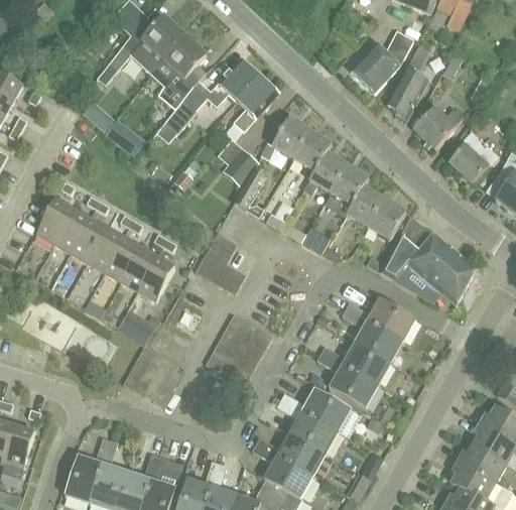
[(128,0),(113,16),(132,34),(148,16),(148,15),(132,0),(128,0)]
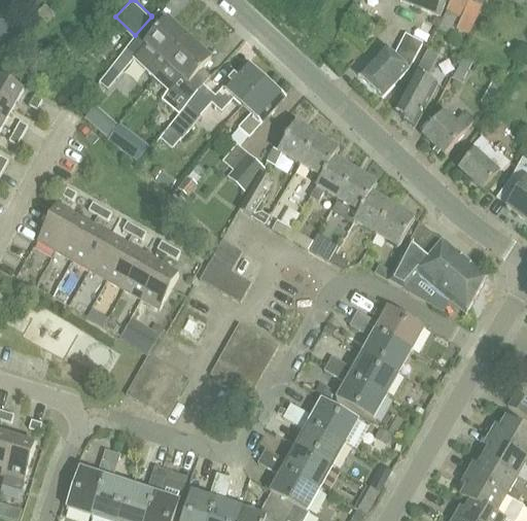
[(442,10),(446,0),(415,0),(442,10)]
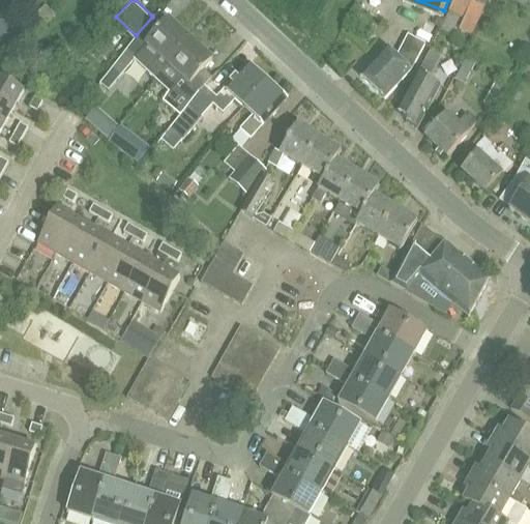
[(451,0),(449,6),(460,11),(477,20),(486,0),(451,0)]
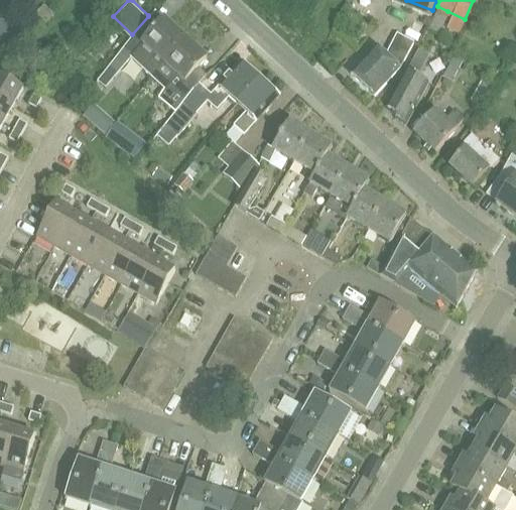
[(14,11),(0,5),(0,37),(2,39),(14,11)]
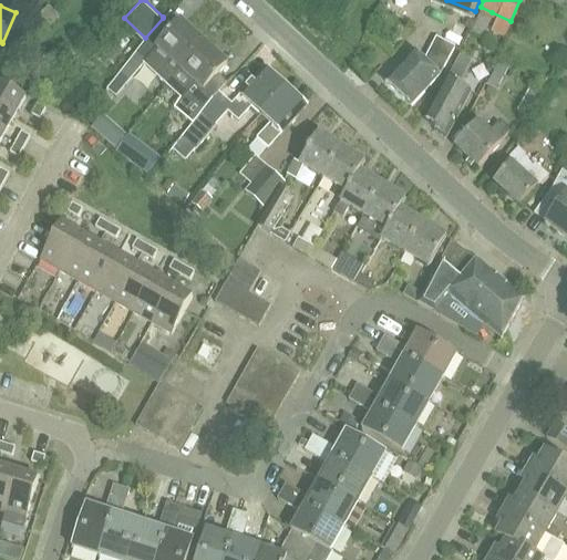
[(481,7),(471,28),(482,33),(492,12),(481,7)]
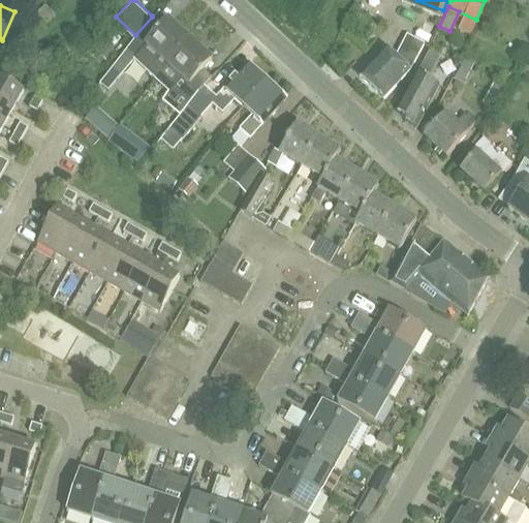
[(145,68),(154,77),(156,73),(190,35),(169,17),(169,16),(168,14),(160,24),(152,17),(135,35),(127,43),(109,68),(117,74),(135,52),(145,41),(157,52),(150,62),(145,68)]
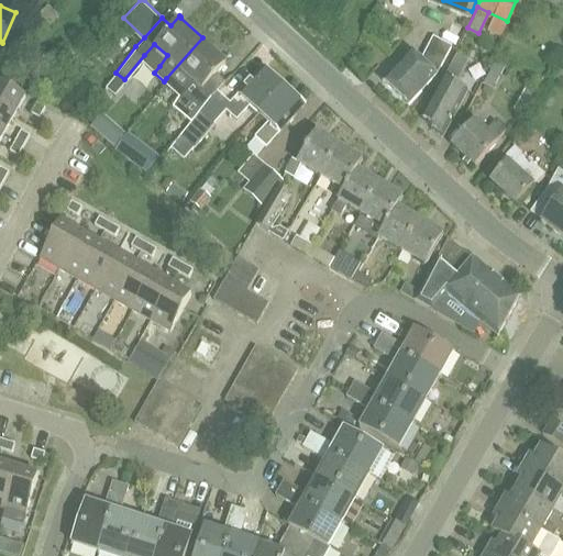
[(112,35),(122,44),(129,36),(120,29),(112,35)]
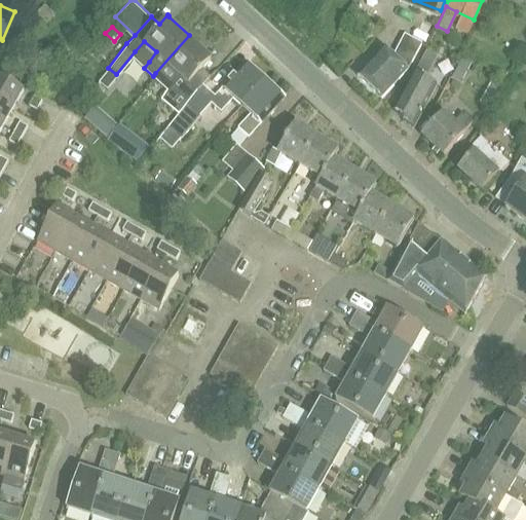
[(382,94),(397,78),(408,65),(421,39),(405,30),(393,51),(383,43),(358,71),(382,94)]
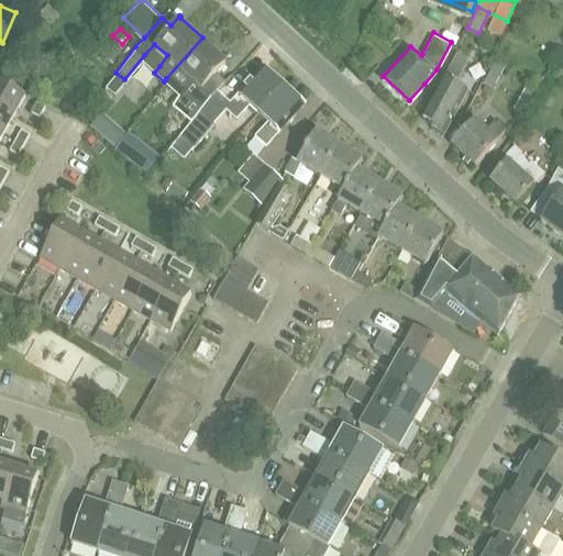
[(175,107),(190,120),(198,111),(199,109),(218,87),(213,82),(219,76),(213,73),(227,58),(225,57),(225,58),(202,37),(166,78),(181,92),(174,106),(175,107)]
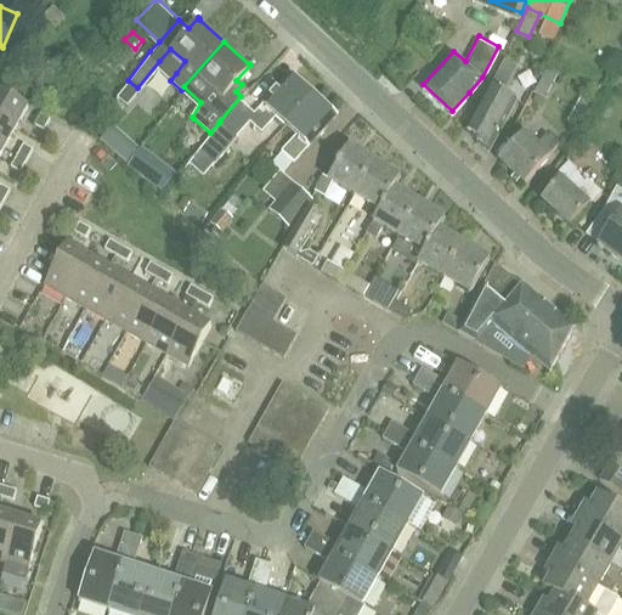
[(491,145),(499,128),(516,96),(503,89),(518,62),(505,56),(469,124),(468,125),(490,146),(491,145)]
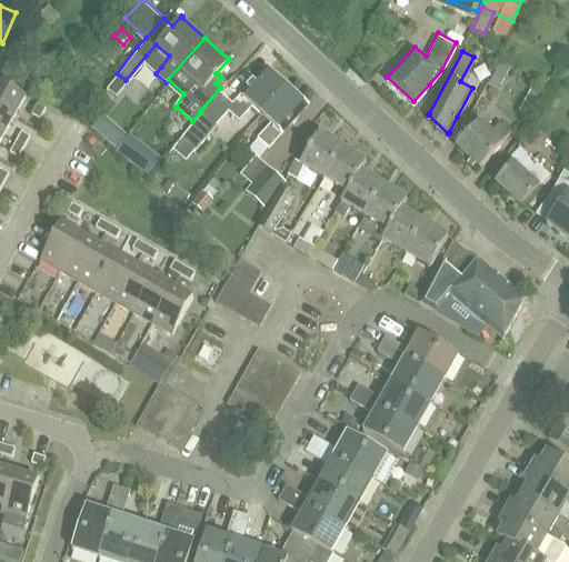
[(498,54),(486,78),(497,84),(509,61),(498,54)]
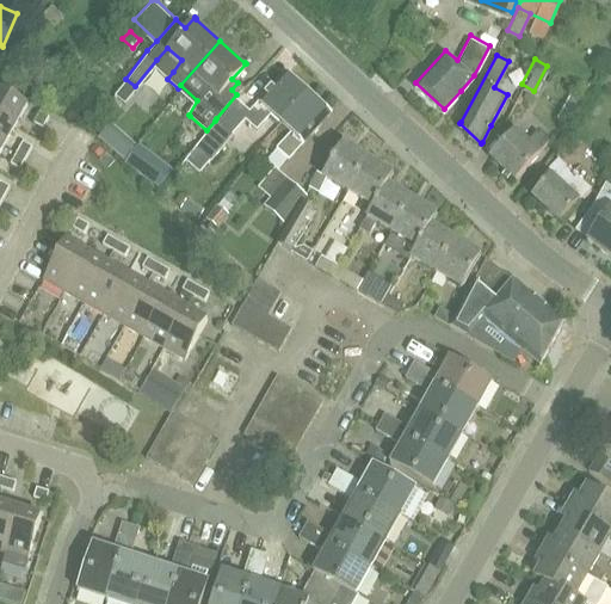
[(269,111),(279,119),(308,90),(285,68),(269,87),(258,98),(259,98),(244,116),(255,127),(269,111)]
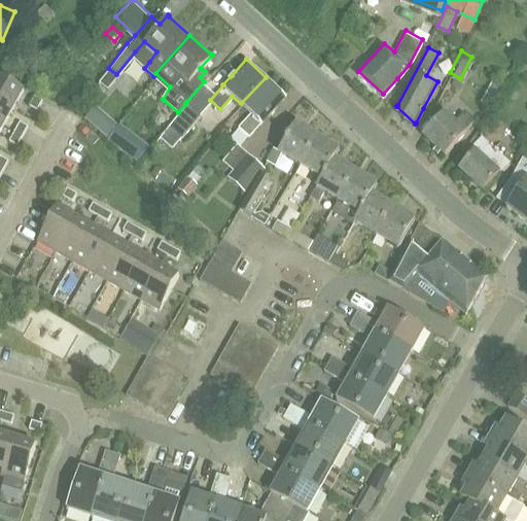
[(0,96),(12,104),(22,87),(0,73),(0,96)]
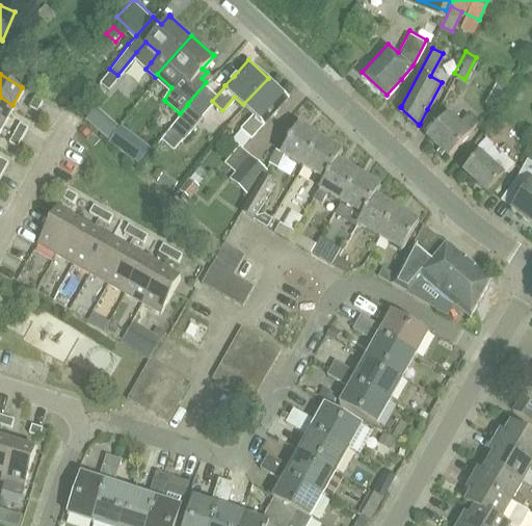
[(495,105),(507,83),(496,77),(484,99),(495,105)]
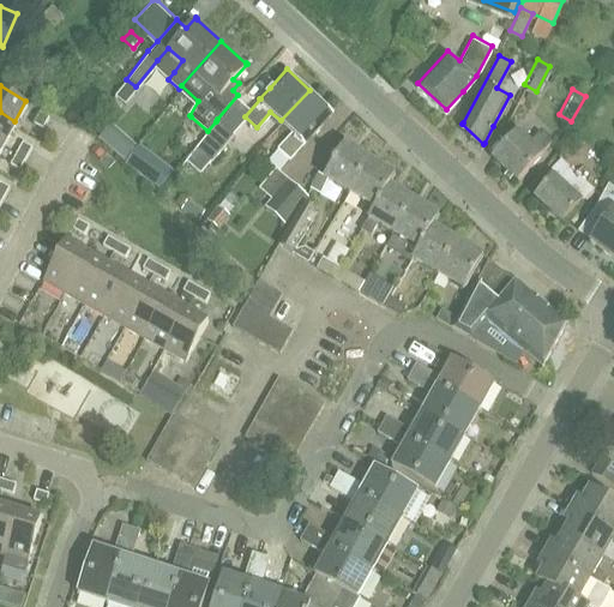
[(289,156),(317,127),(332,112),(309,90),(281,120),(293,131),(278,146),(289,156)]
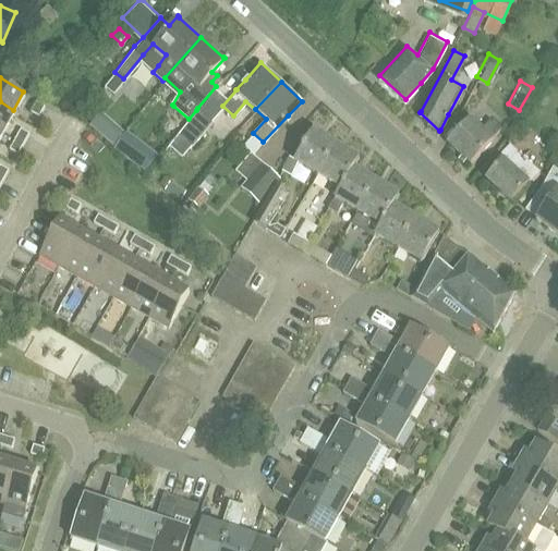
[(29,108),(37,112),(44,101),(35,97),(29,108)]
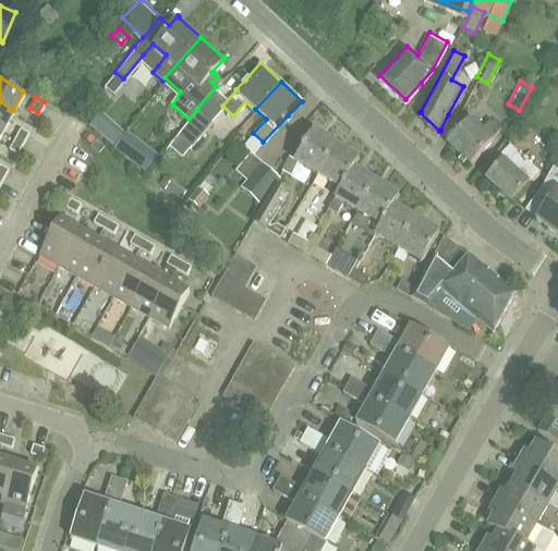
[(0,101),(0,126),(2,129),(13,110),(0,101)]
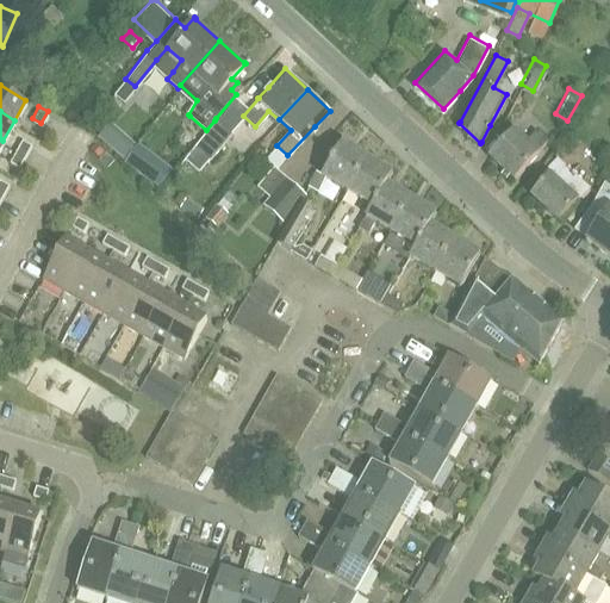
[(215,120),(206,130),(185,157),(198,169),(209,157),(210,159),(232,131),(230,130),(216,118),(215,120)]
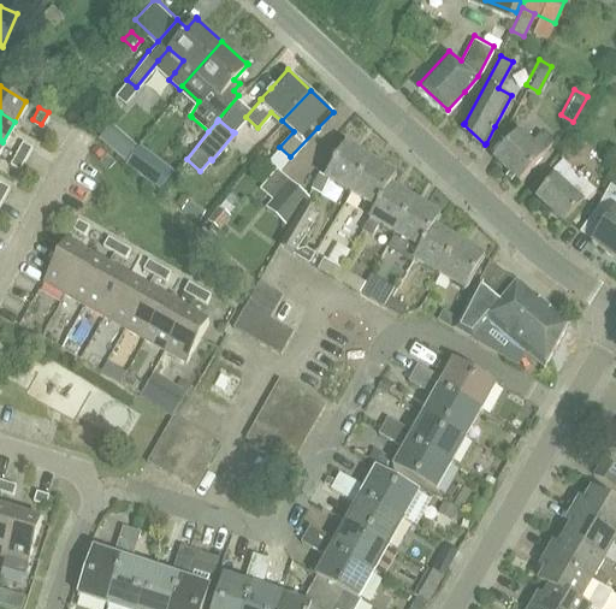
[(521,177),(537,159),(555,140),(550,134),(552,130),(545,124),(531,140),(519,129),(513,136),(496,154),(521,177)]
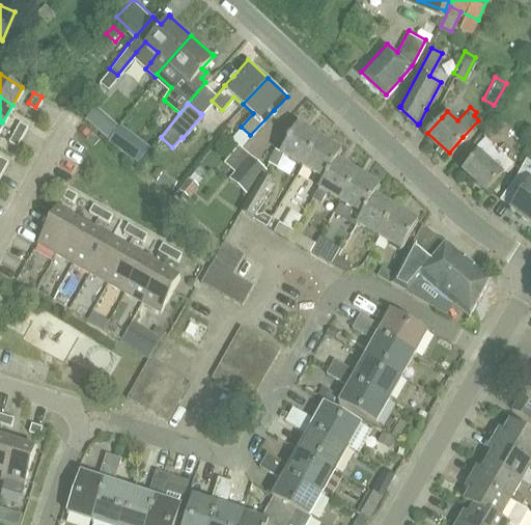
[(21,133),(26,125),(18,119),(12,129),(21,133)]
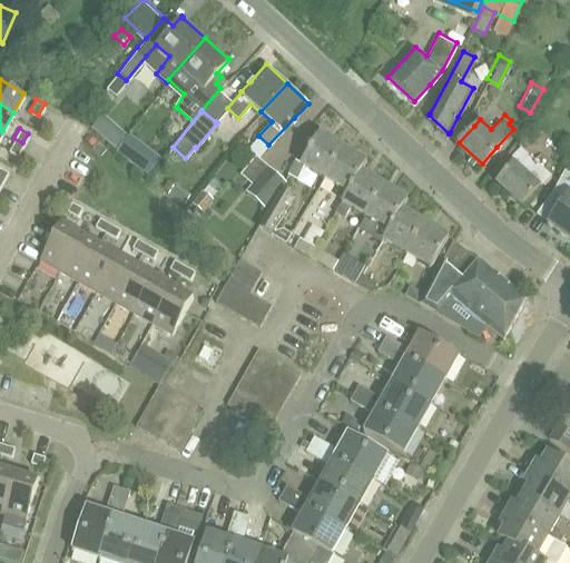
[(321,129),(308,148),(302,160),(325,174),(343,144),(330,135),(321,129)]
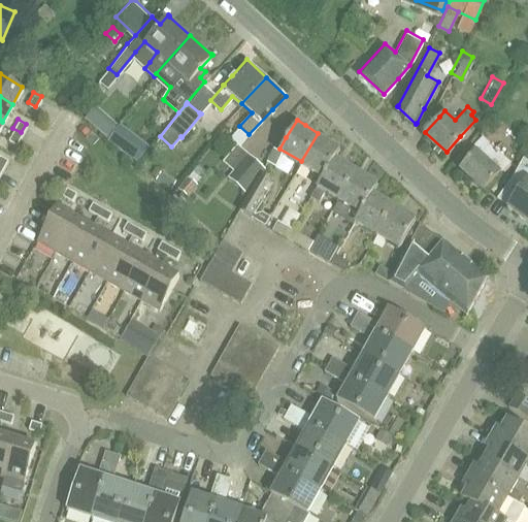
[(21,132),(12,128),(7,137),(15,141),(21,132)]
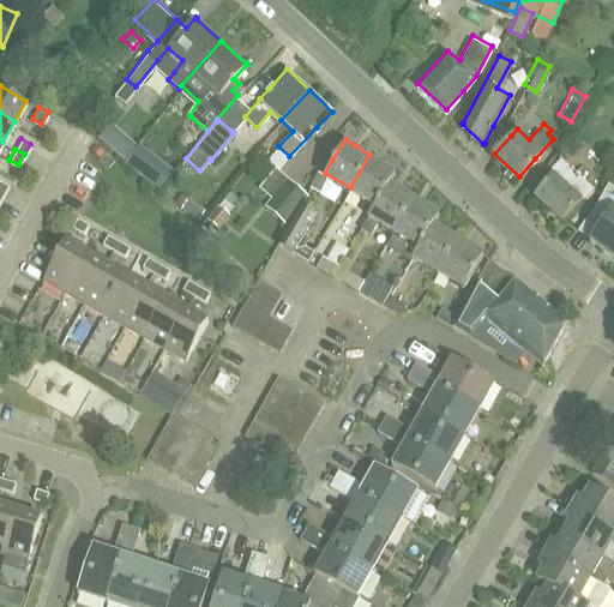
[(375,203),(389,182),(390,180),(396,170),(380,161),(380,160),(371,155),(369,155),(350,187),(375,203)]
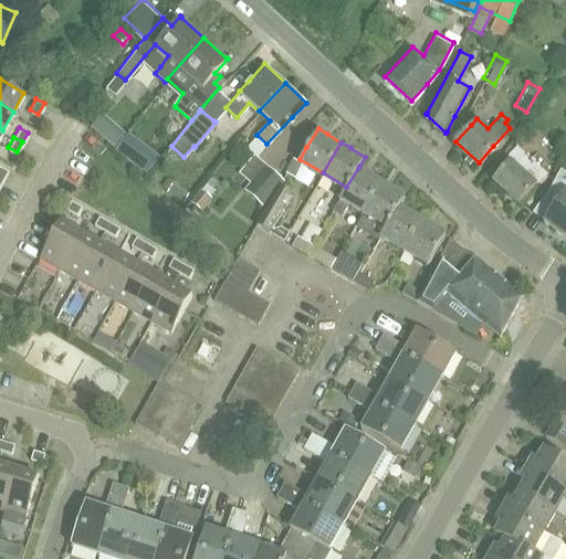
[(519,143),(506,155),(503,158),(507,162),(494,177),(520,201),(548,170),(519,143)]
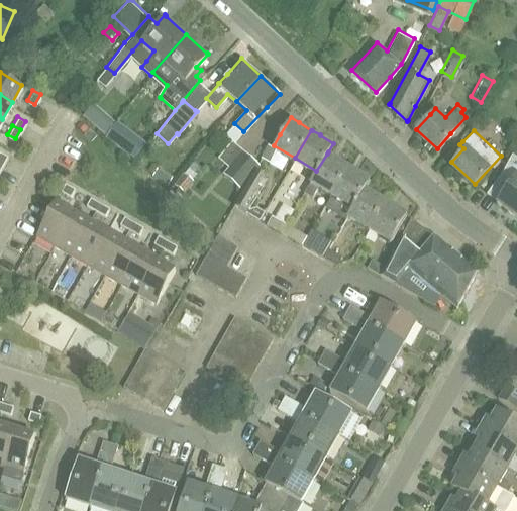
[(121,147),(124,150),(134,158),(145,141),(133,132),(121,147)]
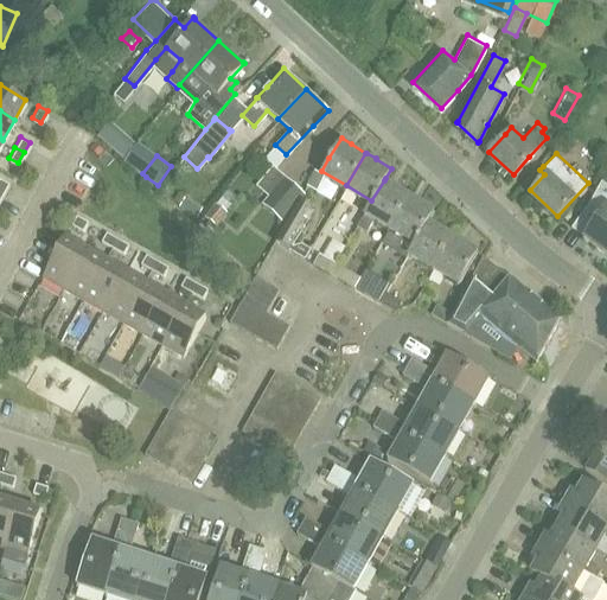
[(282,215),(305,189),(287,173),(263,199),(282,215)]
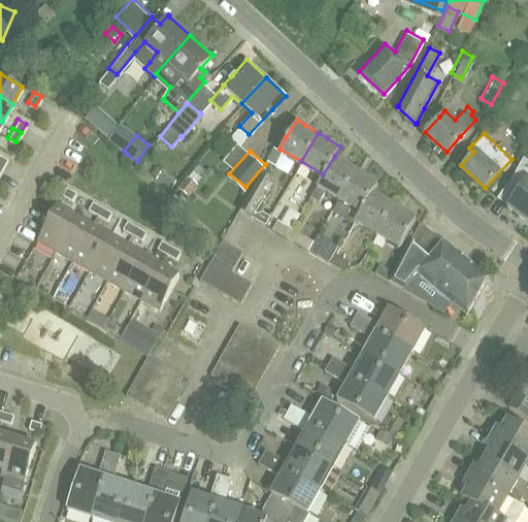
[(343,159),(335,155),(334,157),(323,174),(310,194),(318,198),(325,188),(339,196),(356,168),(342,160),(343,159)]
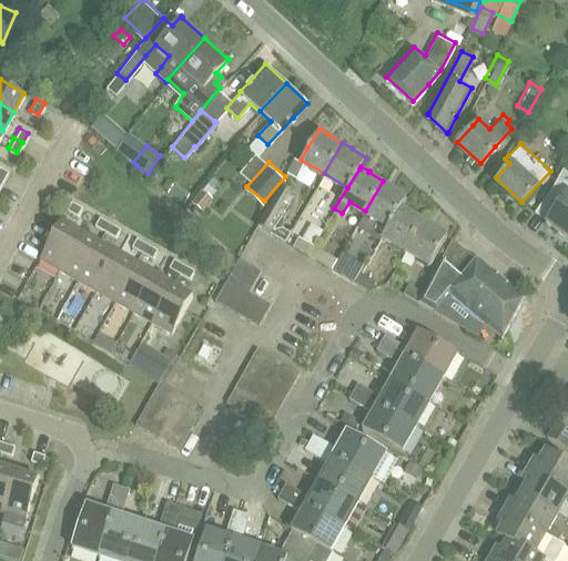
[(567,171),(566,169),(555,184),(566,192),(559,201),(546,218),(567,234),(567,171)]
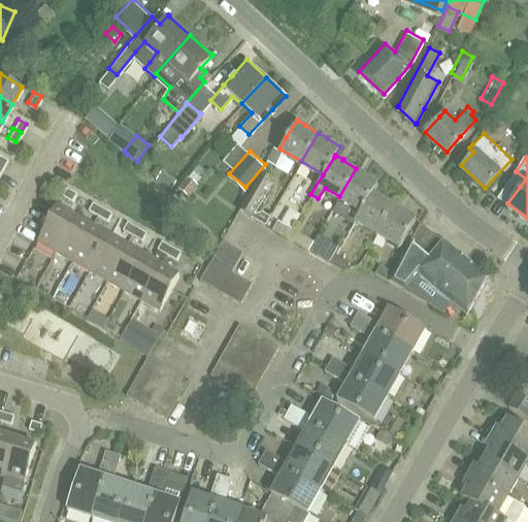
[(155,178),(170,188),(177,175),(162,166),(155,178)]
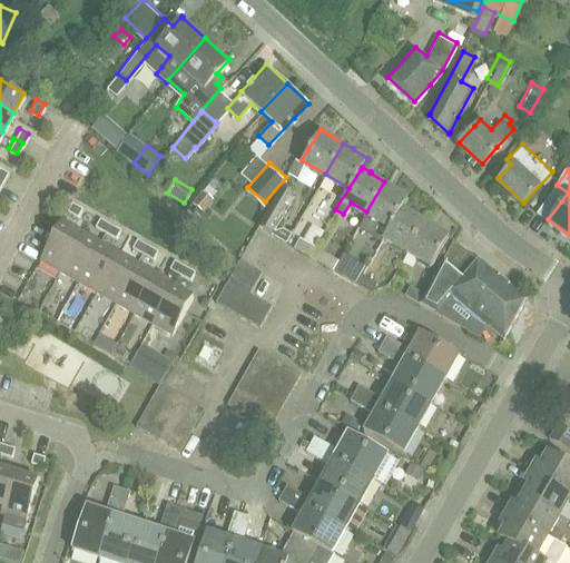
[(203,208),(219,189),(207,180),(198,191),(199,191),(192,199),(203,208)]
